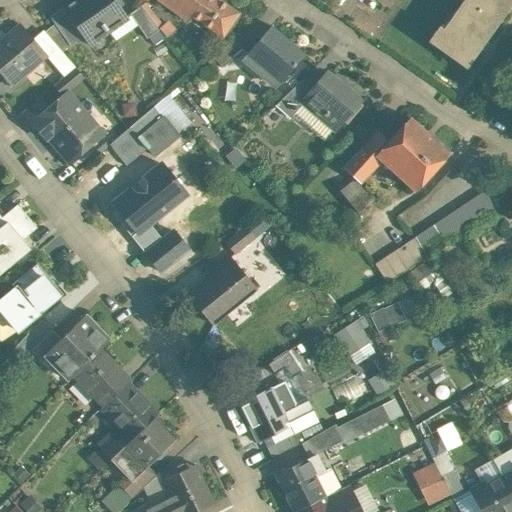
[(123,13),(114,0),(74,0),(64,8),(89,44),(106,33),(107,35),(110,33),(105,26),(123,13)]
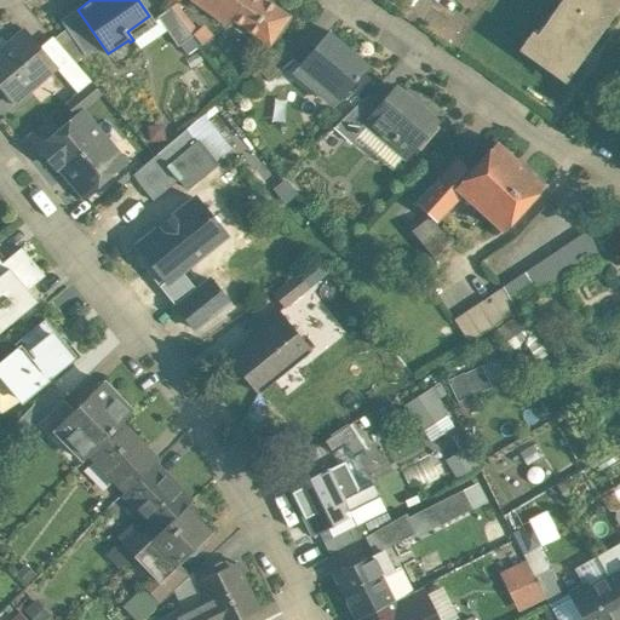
[(288,16),(264,0),(193,0),(227,24),(231,18),(269,44),(288,16)]
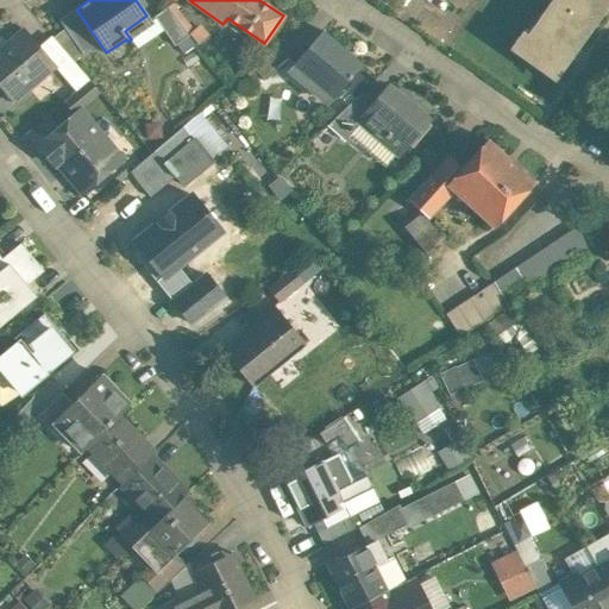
[(522,31),(509,49),(554,81),(592,27),(553,0),(550,0),(527,33),(522,31)]
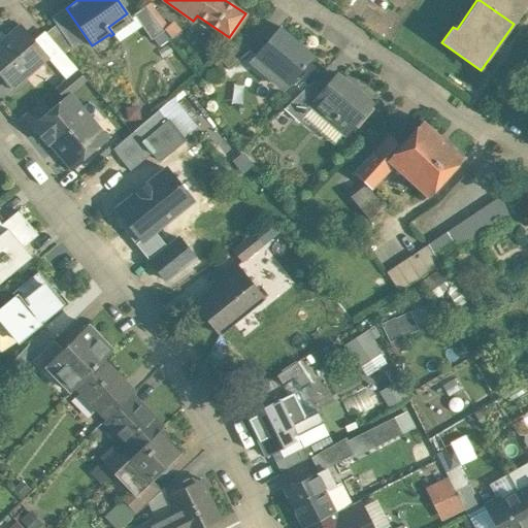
[(527,0),(480,0),(514,24),(527,2),(527,0)]
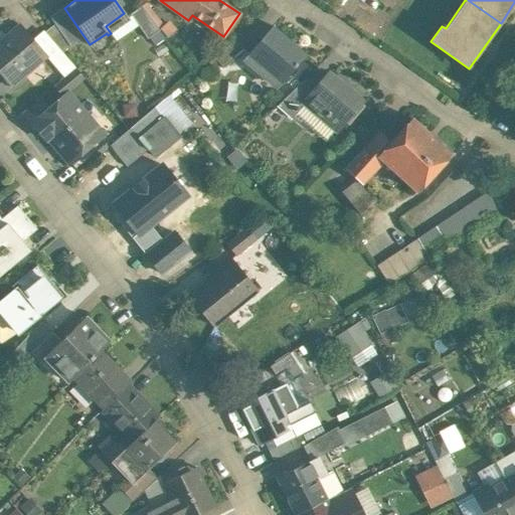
[(160,29),(142,6),(130,15),(148,38),(160,29)]
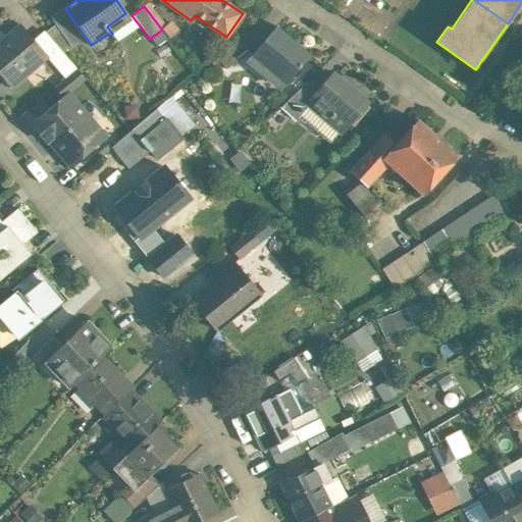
[(35,42),(19,24),(0,41),(0,73),(11,88),(48,57),(35,42)]
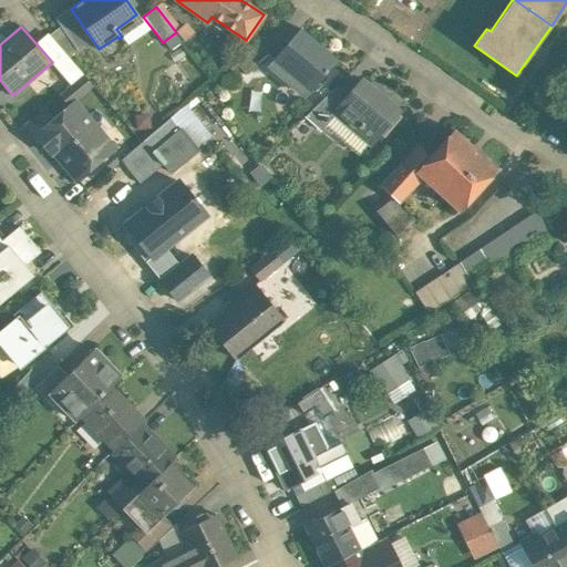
[(338,60),(300,28),(272,60),(310,92),(338,60)]
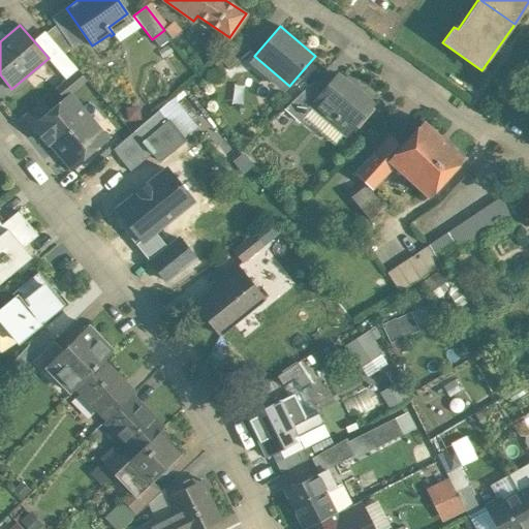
[(65,55),(45,33),(35,42),(49,58),(54,65),(65,55)]
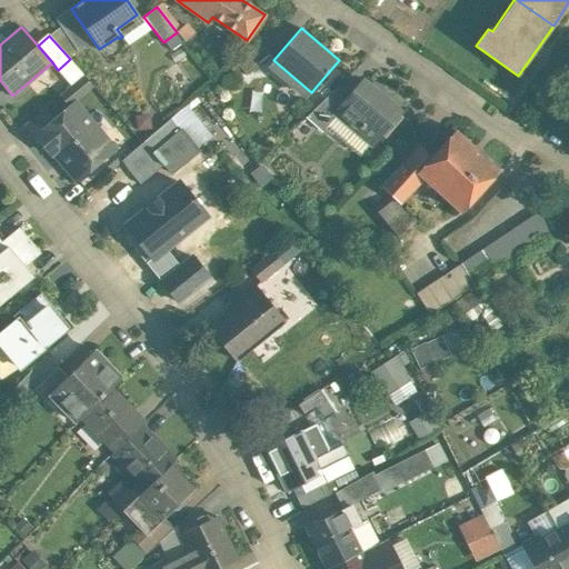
[(260,42),(237,62),(247,75),(271,55),(260,42)]
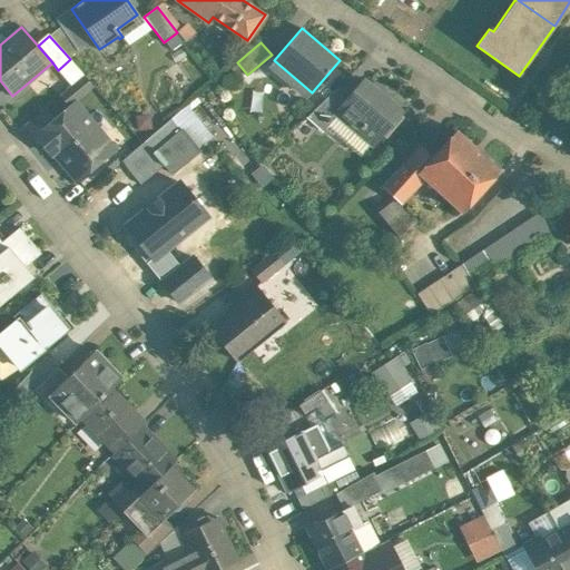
[(84,75),(59,95),(69,107),(74,102),(92,87),(84,75)]
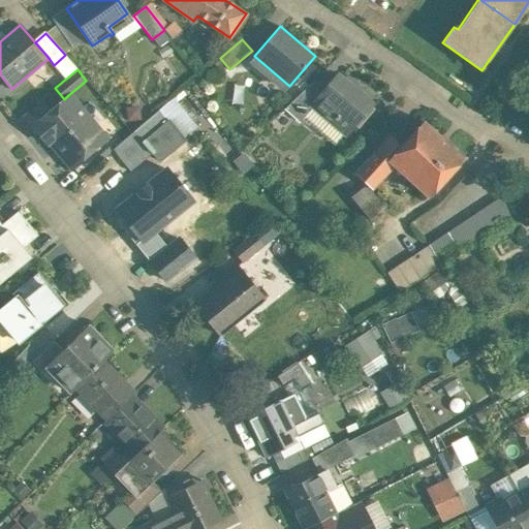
[(325,89),(313,104),(314,105),(345,132),(370,104),(371,105),(372,103),(371,102),(374,99),(360,87),(356,91),(338,75),(325,89)]
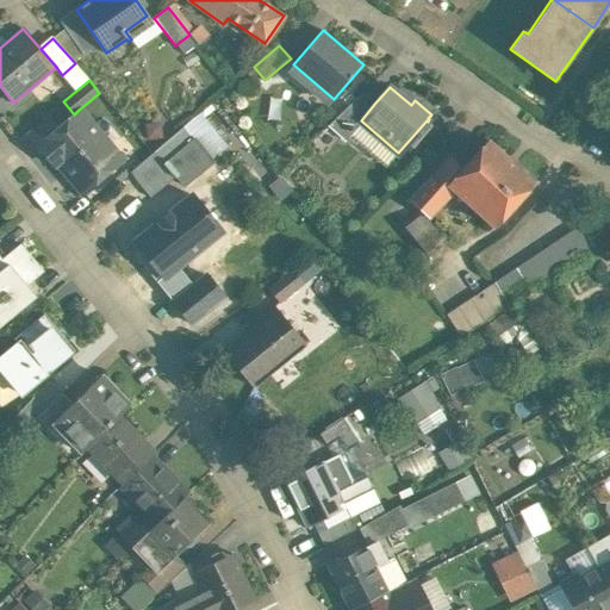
[(362,92),(328,124),(347,141),(362,122),(361,120),(375,103),(362,92)]
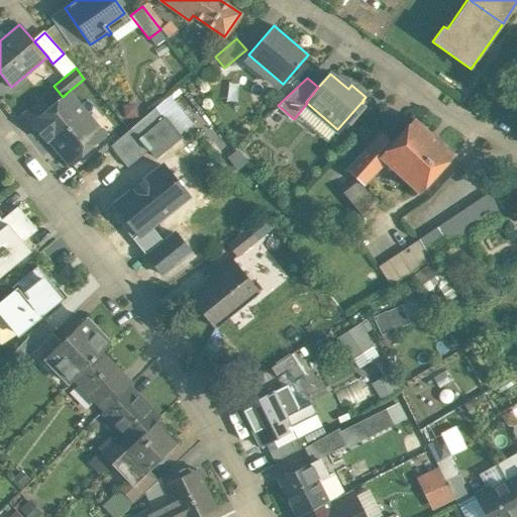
[(63,97),(31,123),(47,141),(49,139),(69,163),(67,165),(68,166),(106,133),(105,132),(102,135),(67,93),(63,97)]
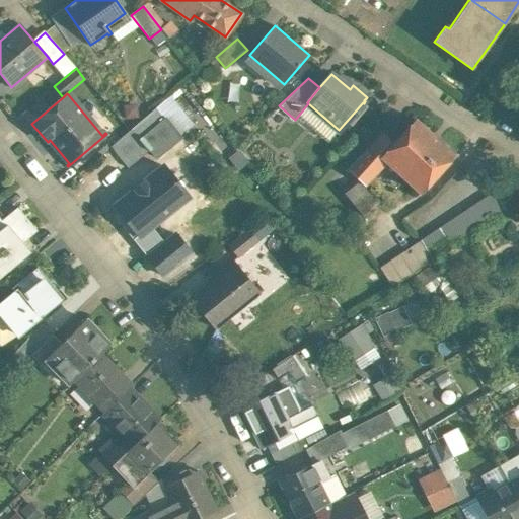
[(179,137),(156,108),(131,129),(149,151),(149,150),(155,158),(179,137)]
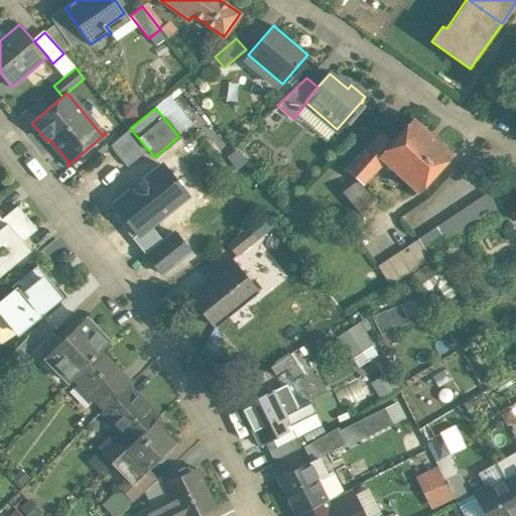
[(413,118),(391,142),(396,147),(384,161),(418,191),(453,154),(413,118)]
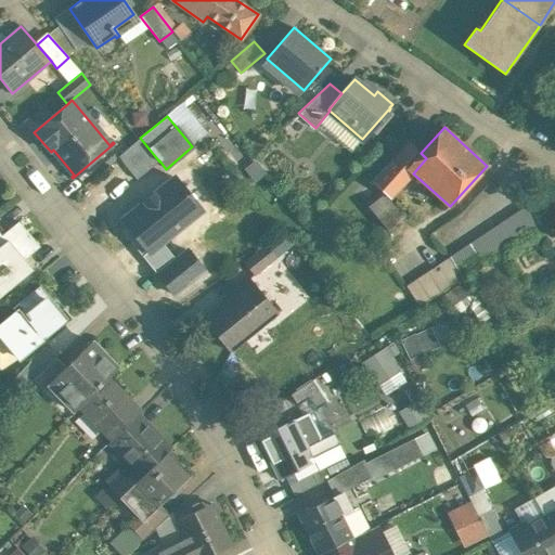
[(159,162),(140,138),(118,157),(137,180),(159,162)]
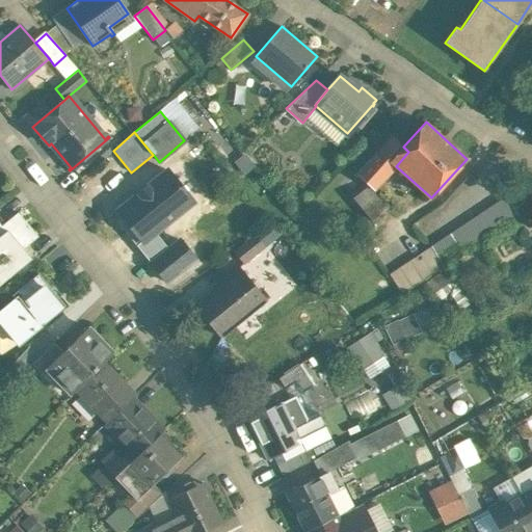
[(374,190),(396,166),(408,152),(403,147),(393,136),(356,175),(368,185),(373,190),(374,190)]
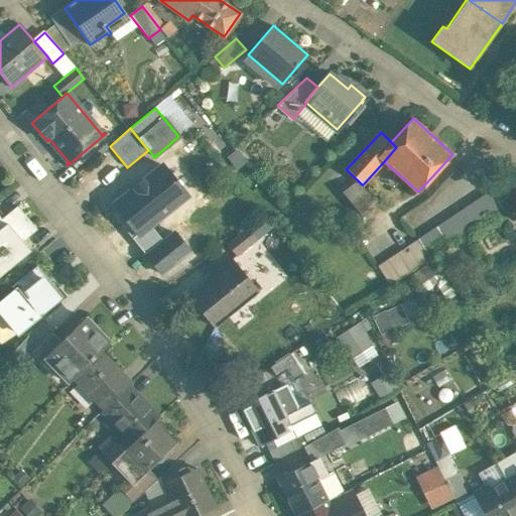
[(162,165),(115,204),(139,234),(186,196),(162,165)]
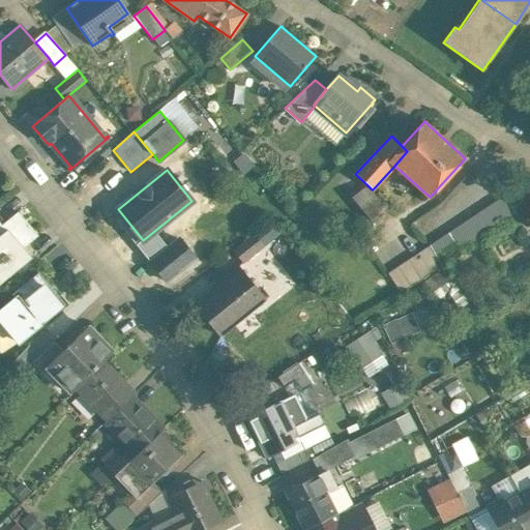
[(372,189),(366,184),(351,197),(371,219),(387,206),(373,189),(372,189)]
